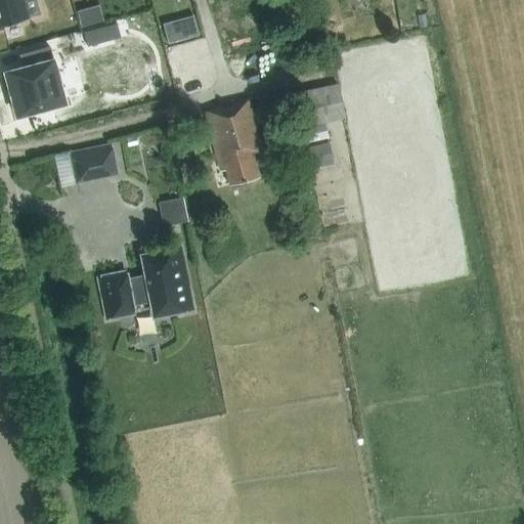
[(0,0),(0,26),(30,17),(30,16),(28,16),(23,0),(0,0)]
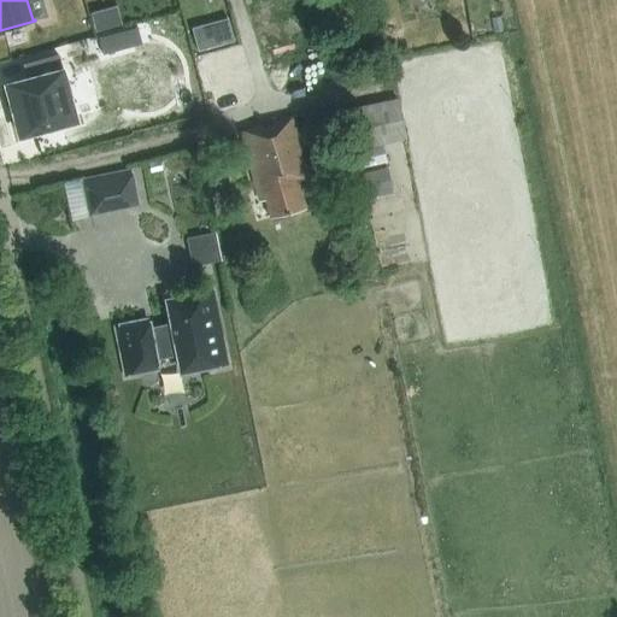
[(122,30),(116,11),(89,18),(95,37),(122,30)]
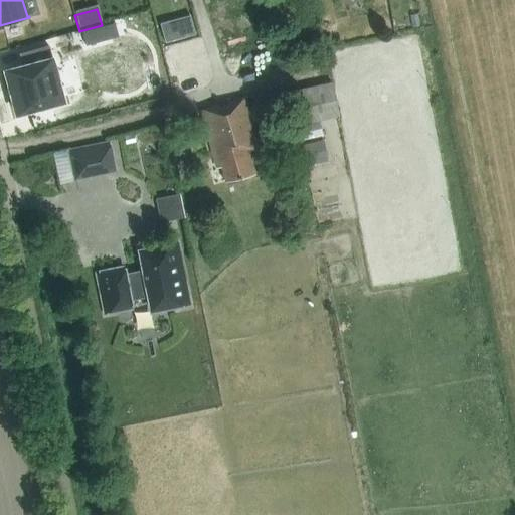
[(192,15),(177,19),(182,38),(197,34),(192,15)]
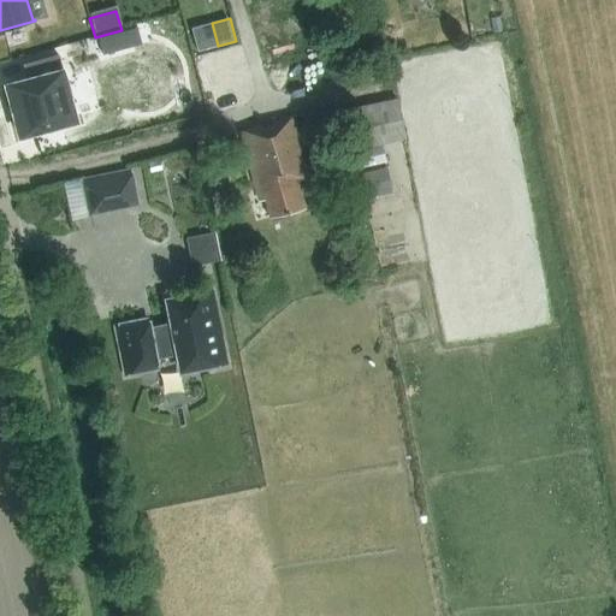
[(116,33),(99,37),(102,54),(119,49),(116,33)]
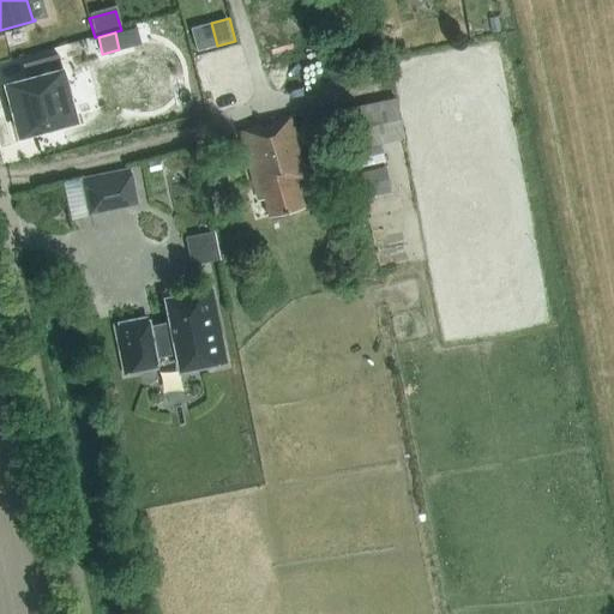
[(59,55),(24,65),(28,78),(6,84),(20,136),(76,120),(59,55)]
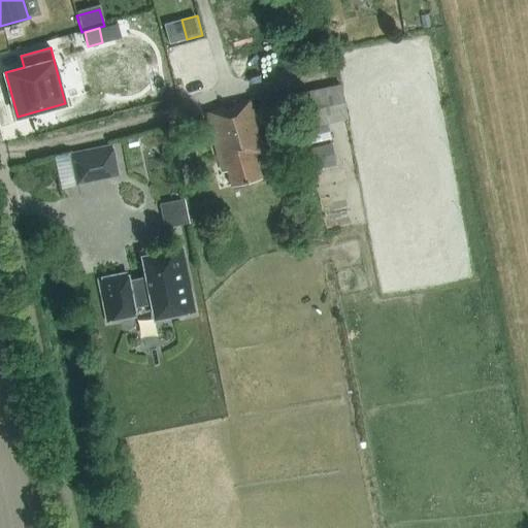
[(348,119),(340,85),(302,93),(310,127),(348,119)]
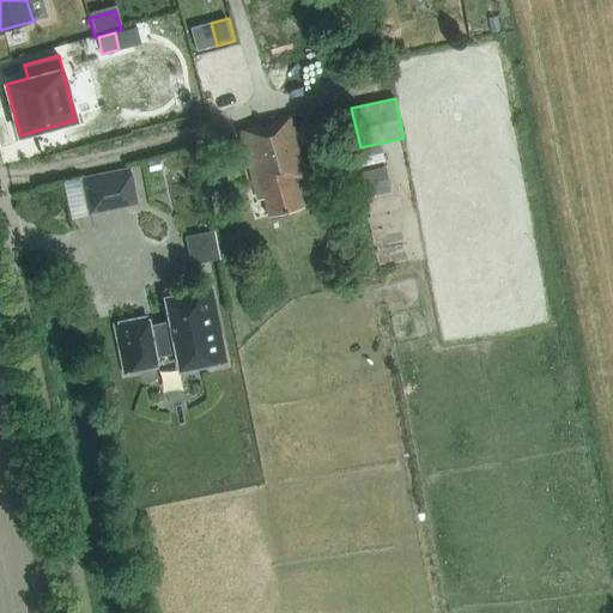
[(261,127),(243,132),(262,207),(268,206),(271,217),(304,208),(297,182),(315,177),(299,116),(274,123),(274,126),(262,128),(261,127)]
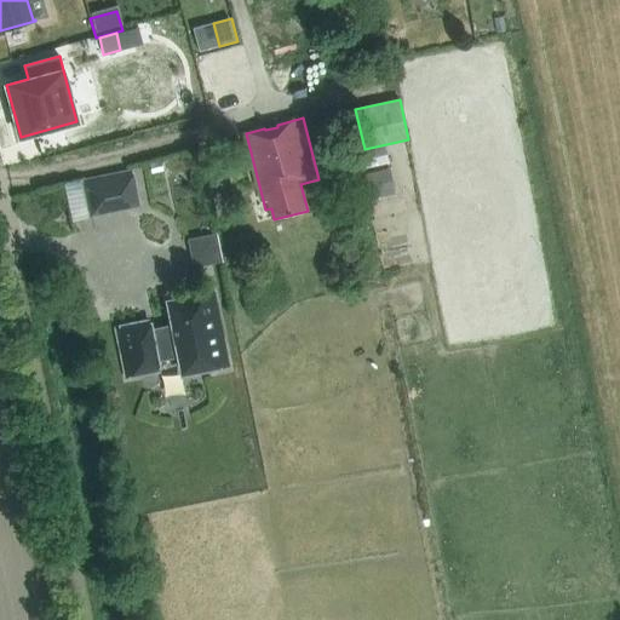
[(379,171),(365,174),(369,200),(391,195),(385,170),(379,171)]
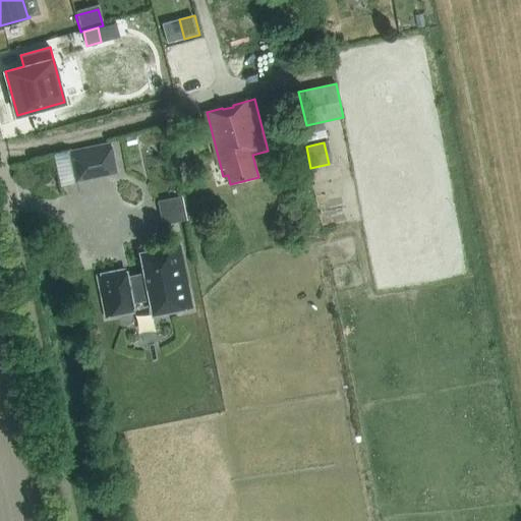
[(71,151),(76,178),(115,171),(109,143),(71,151)]
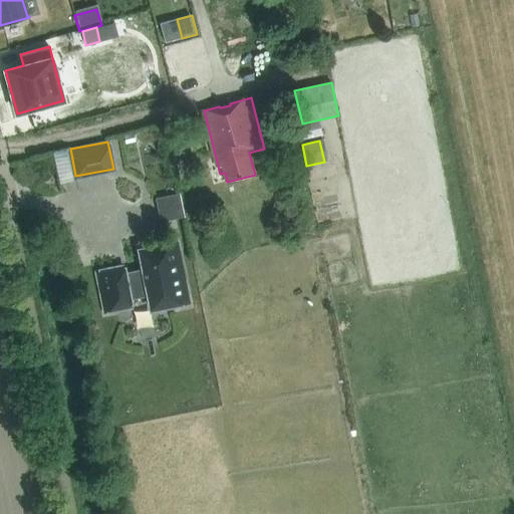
[(184,217),(179,193),(155,198),(160,223),(184,217)]
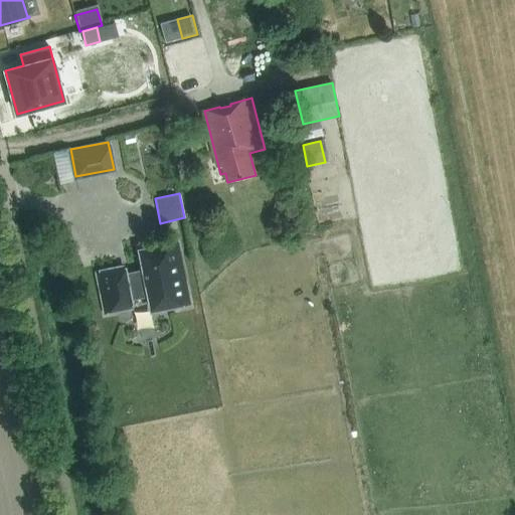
[(150,310),(187,303),(176,243),(162,245),(162,246),(139,250),(141,263),(142,270),(123,273),(122,267),(96,272),(103,311),(129,306),(128,298),(147,295),(150,310)]
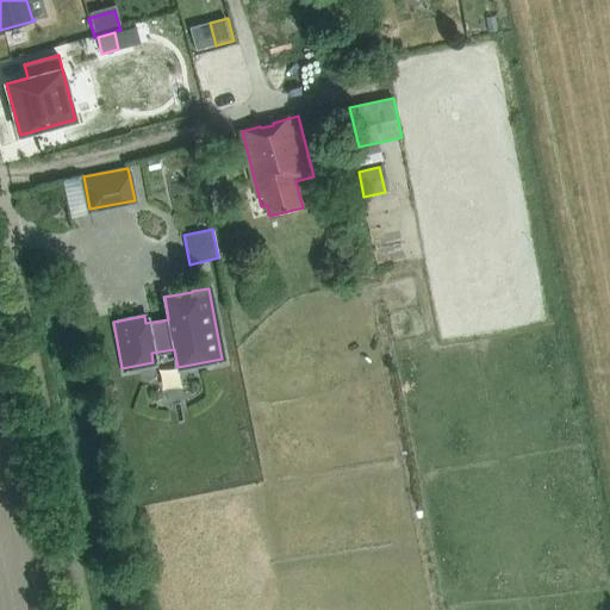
All buildings are outlined.
